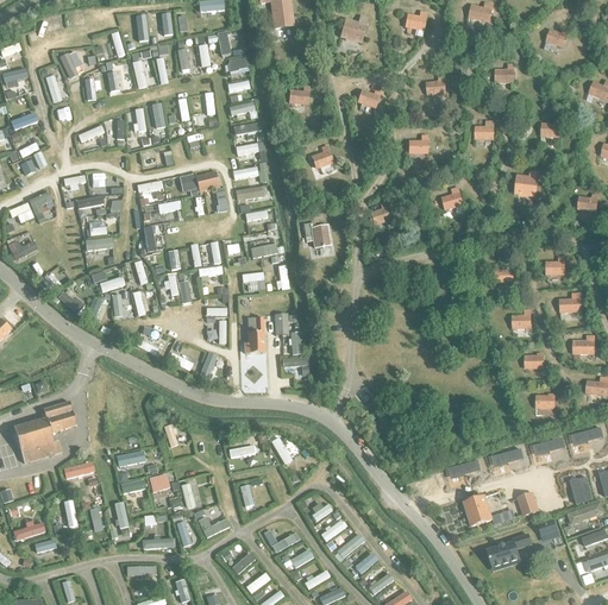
[(261,0),(261,1),(271,0),(275,27),(294,25),(290,0),(276,0),(261,0)]
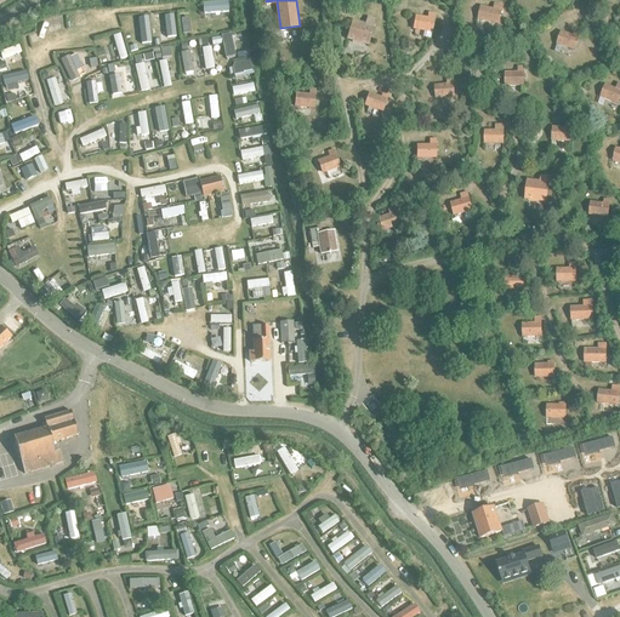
[(479,18),(498,22),(500,9),(494,7),(483,5),(479,18)]
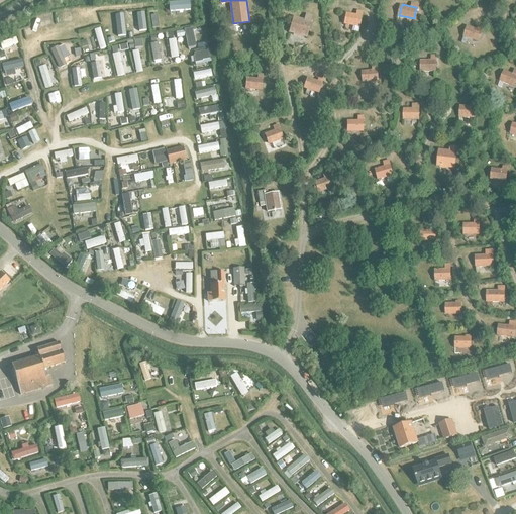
[(346,11),(344,22),(359,25),(362,14),(356,13),(346,11)]
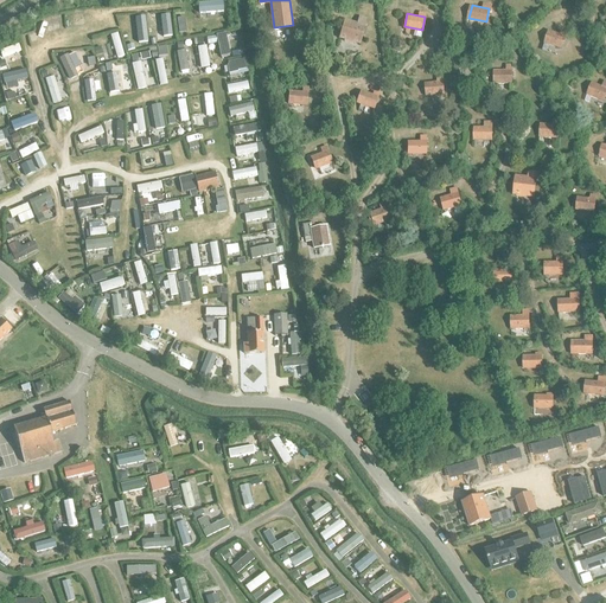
[(345,18),(340,34),(346,37),(345,38),(351,39),(351,38),(361,40),(368,18),(359,15),(357,21),(345,18)]
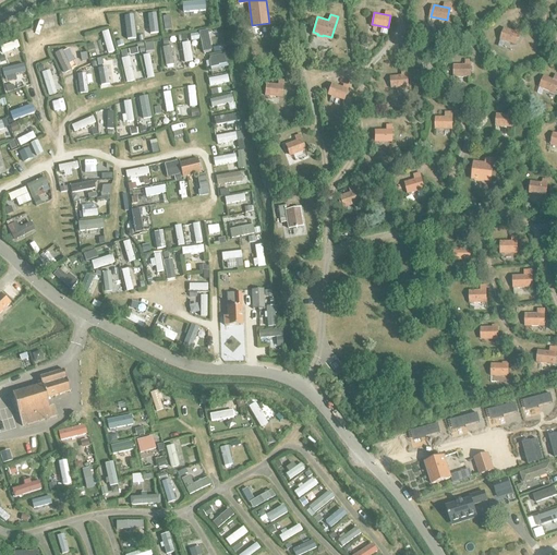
[(505,26),(501,38),(517,44),(521,32),(515,29),(505,26)]
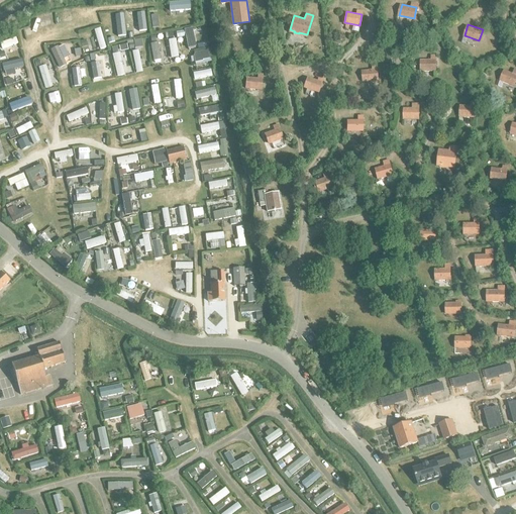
[(100,26),(94,28),(100,48),(106,46),(100,26)]
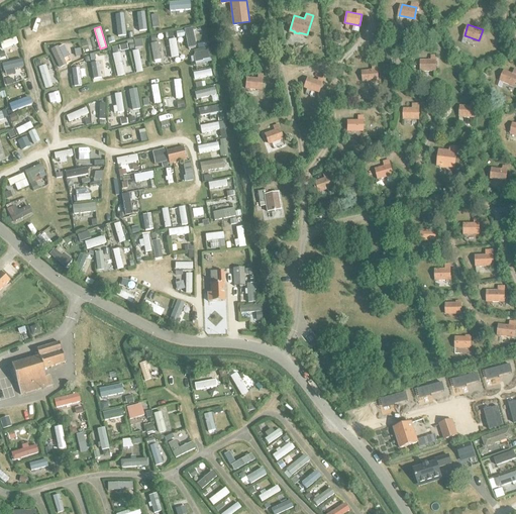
[(192,28),(185,29),(188,46),(195,44),(192,28)]
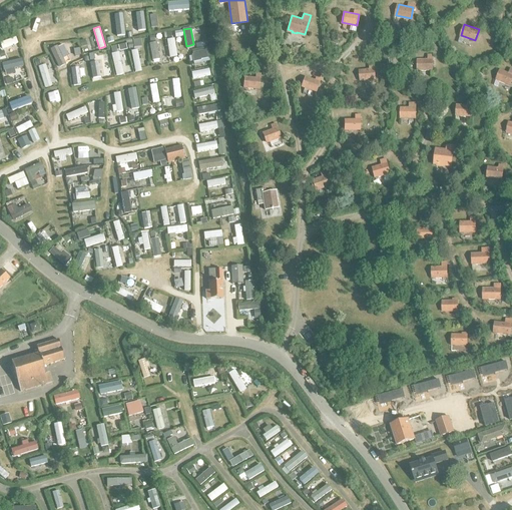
[(16,35),(0,41),(0,42),(2,47),(18,41),(16,35)]
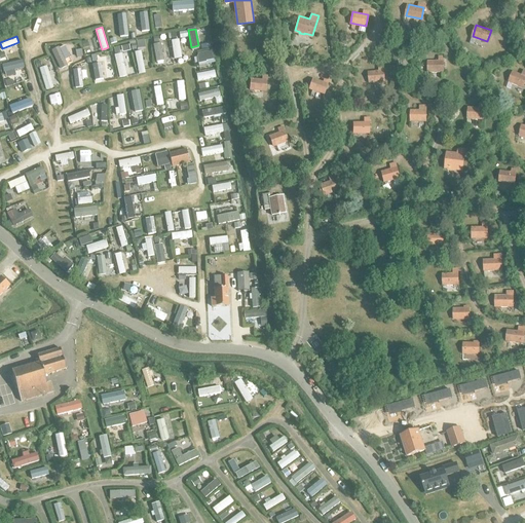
[(138,41),(132,42),(133,47),(139,47),(146,46),(145,38),(138,39),(138,41)]
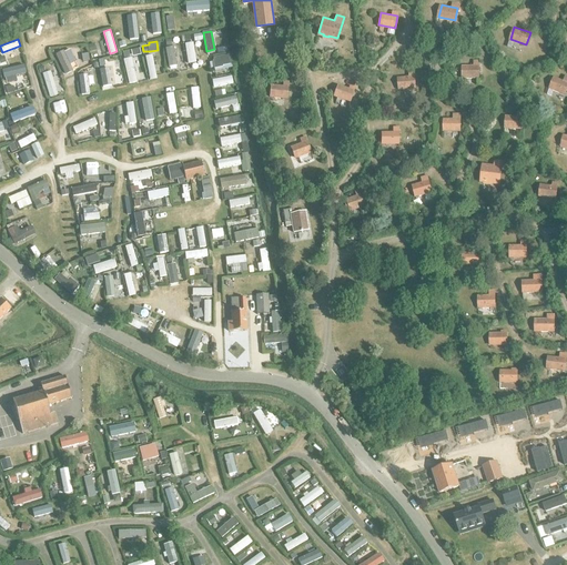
[(193,41),(185,42),(188,62),(196,61),(193,41)]
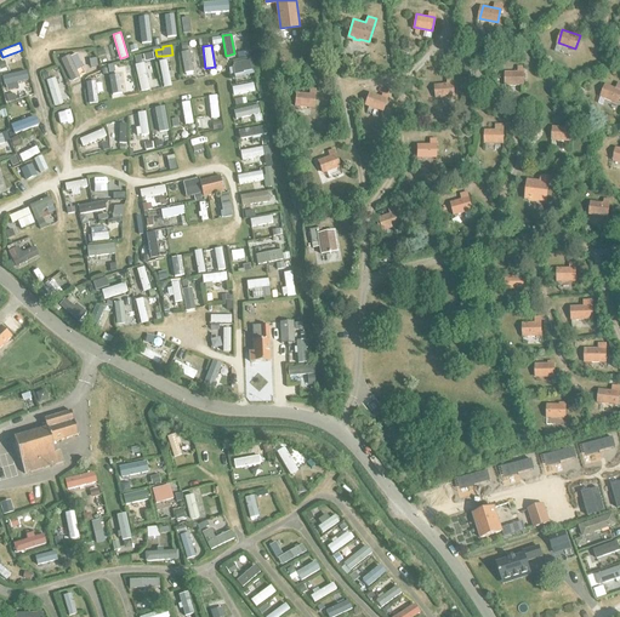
[(191,50),(181,51),(185,72),(193,70),(191,50)]
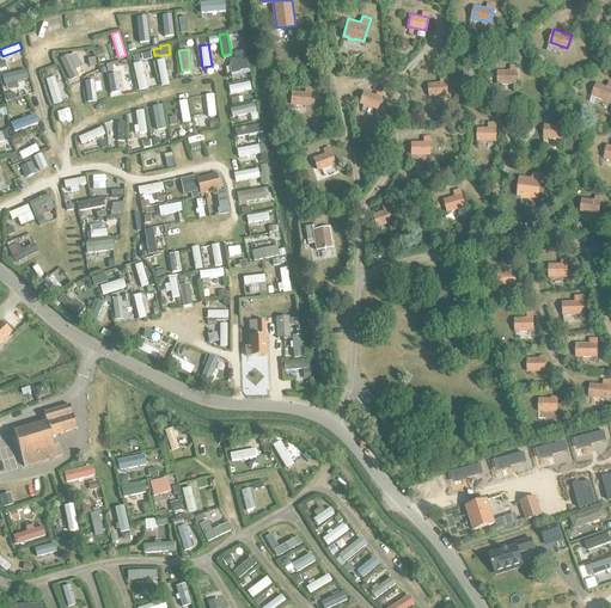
[(68,78),(80,72),(71,53),(67,55),(66,51),(57,56),(68,78)]
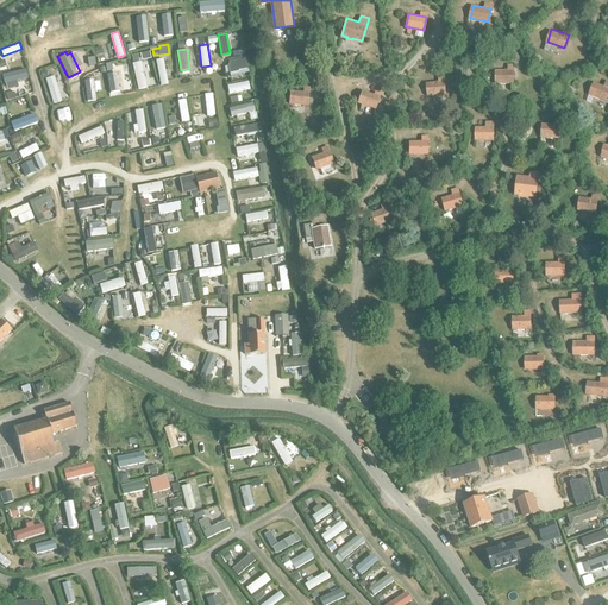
[(246,68),(244,57),(229,61),(229,63),(227,63),(229,73),(239,70),(238,69),(246,68)]
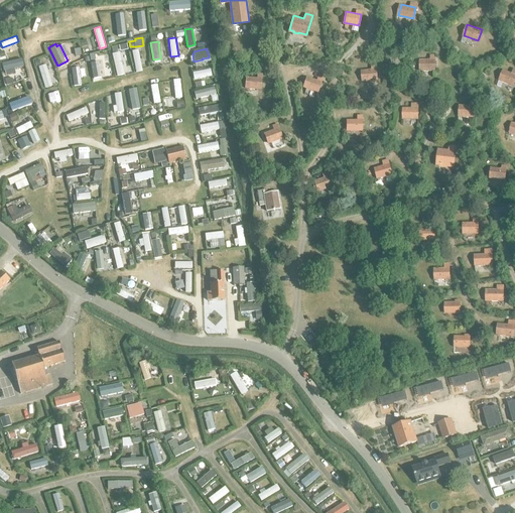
[(119,51),(112,52),(117,75),(124,74),(119,51)]
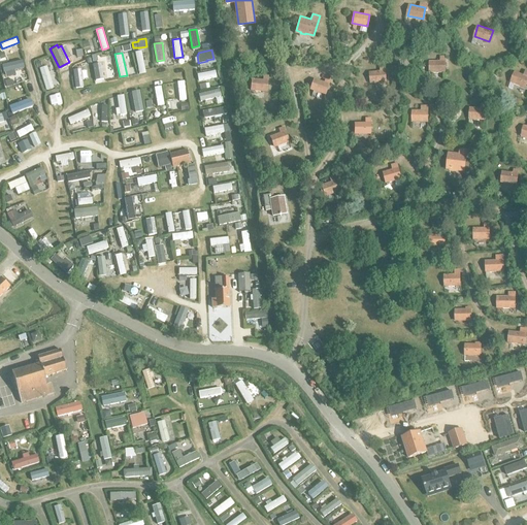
[(430,61),(430,72),(446,71),(446,56),(440,56),(440,61),(430,61)]
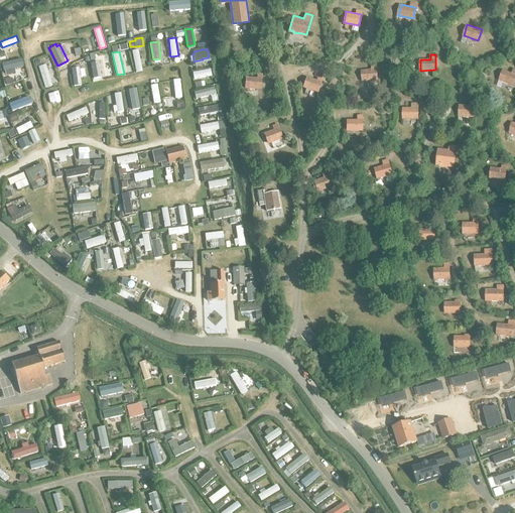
[(21,58),(2,62),(4,70),(23,65),(21,58)]
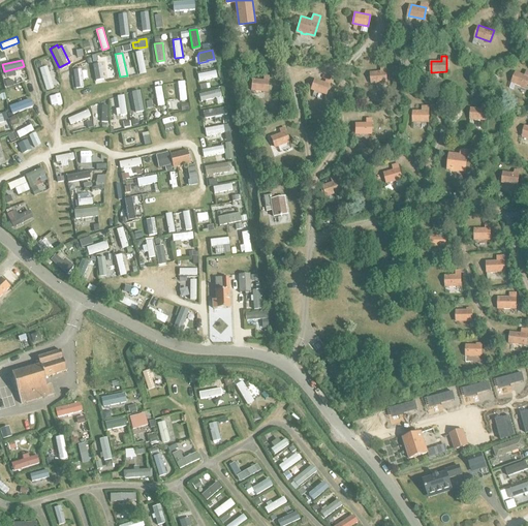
[(99,61),(93,62),(96,80),(102,79),(99,61)]
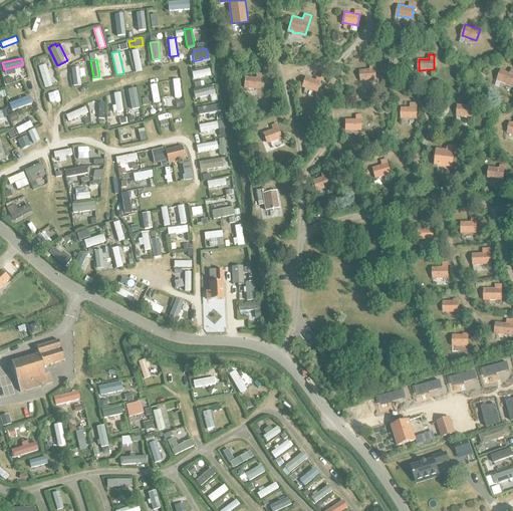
[(370,67),(360,68),(361,80),(376,78),(375,63),(369,63),(370,67)]
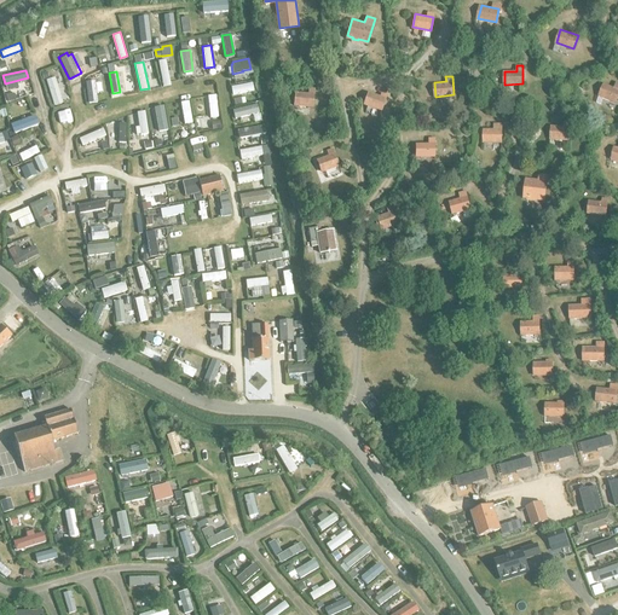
[(53,77),(46,80),(52,100),(61,98),(53,77)]
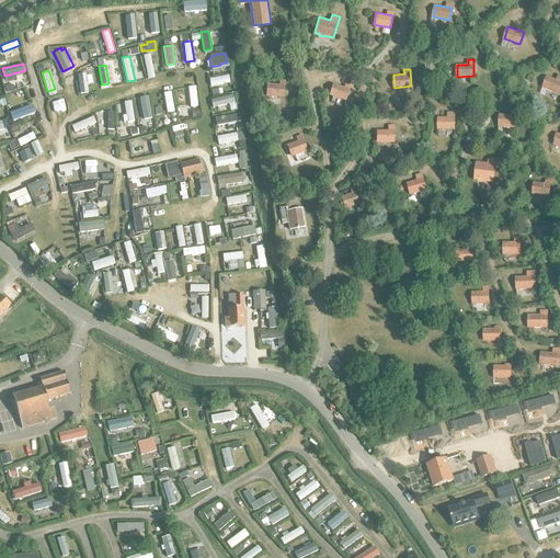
[(84,71),(78,72),(80,91),(87,90),(84,71)]
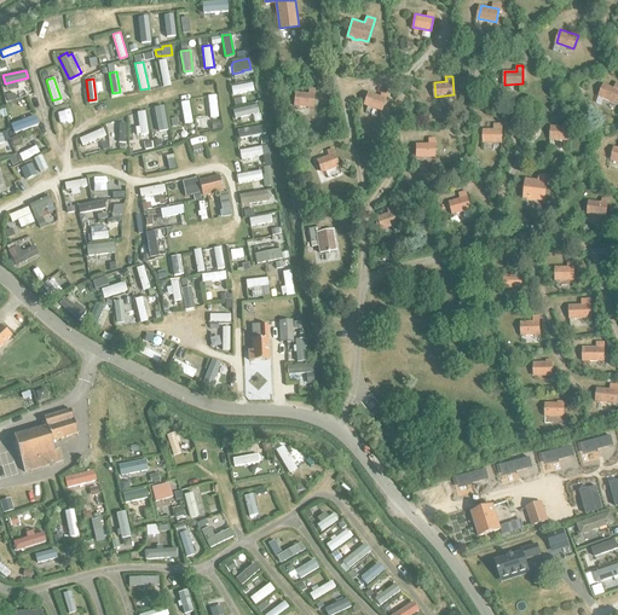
[(605,82),(599,96),(617,103),(617,80),(614,86),(605,82)]
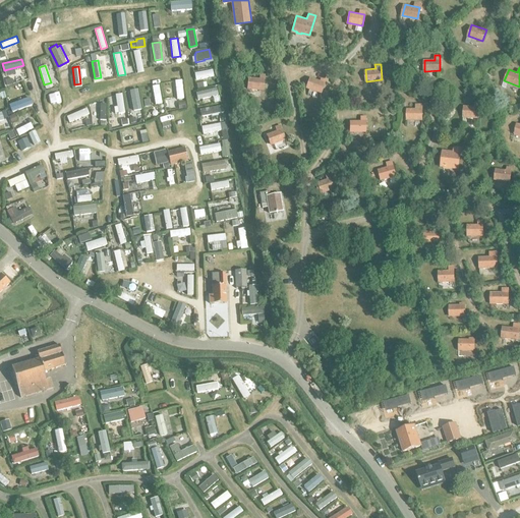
[(212,68),(199,70),(200,78),(214,76),(212,68)]
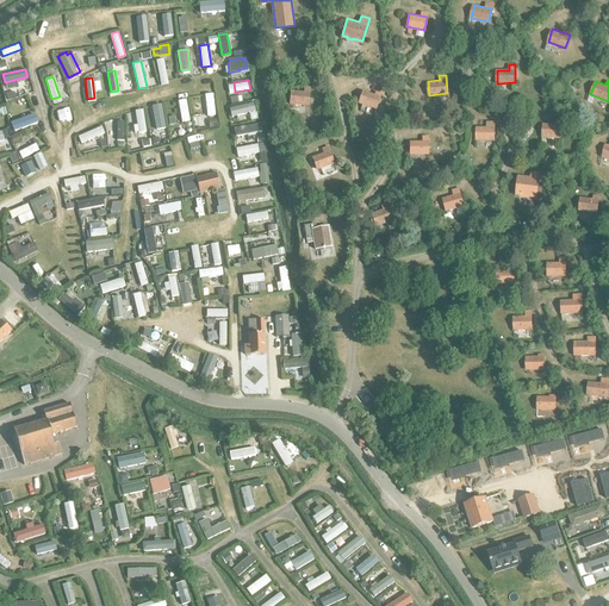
[(292,89),(291,102),(309,105),(311,88),(305,88),(305,91),(292,89)]
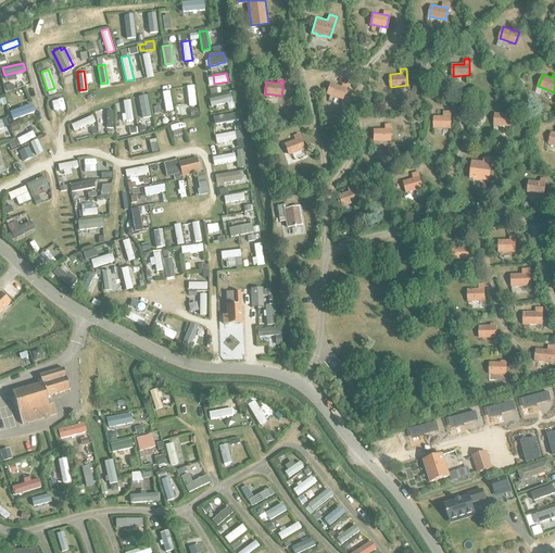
[(331,82),(327,93),(343,99),(348,88),(341,86),(331,82)]
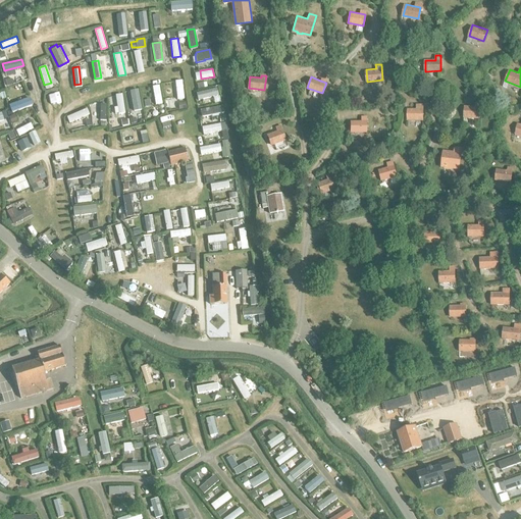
[(183,79),(175,80),(177,98),(185,98),(183,79)]
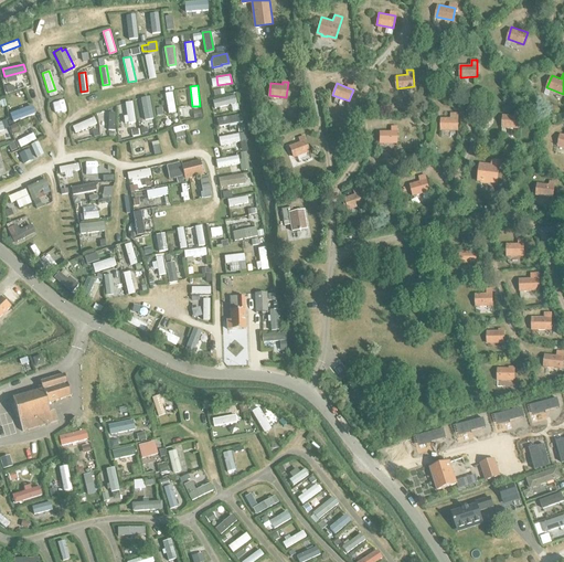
[(172,91),(166,93),(169,112),(176,110),(172,91)]
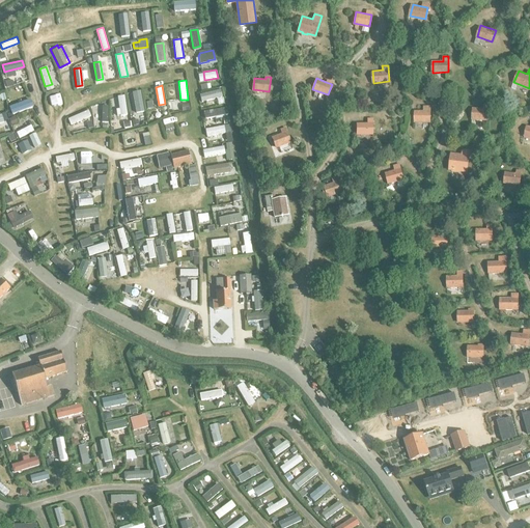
[(219,89),(202,92),(204,100),(221,95),(219,89)]
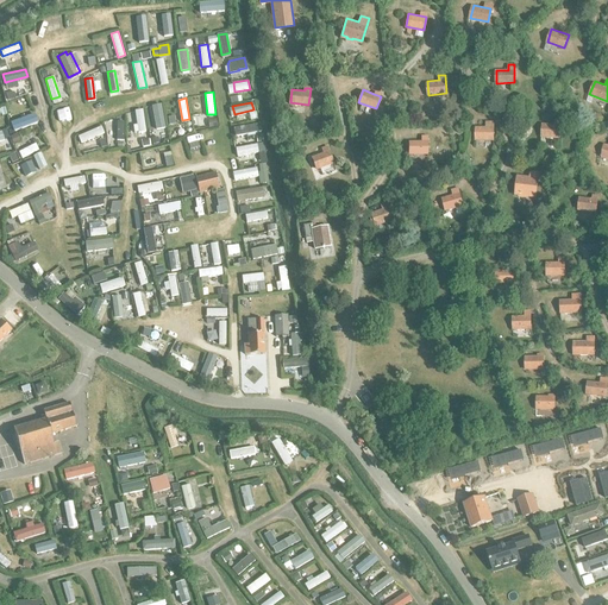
[(162,104),(154,105),(158,127),(165,126),(162,104)]
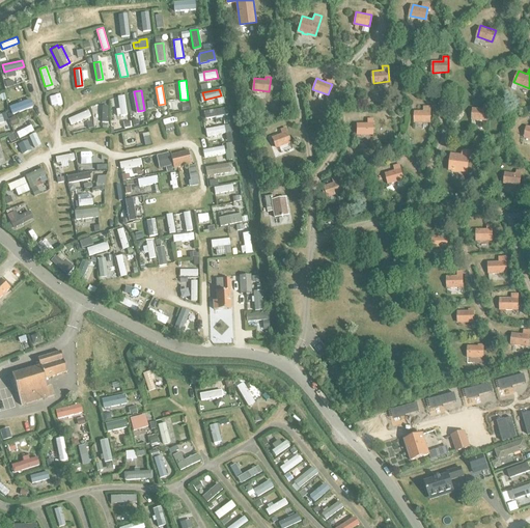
[(51,93),(46,95),(50,109),(54,108),(51,93)]
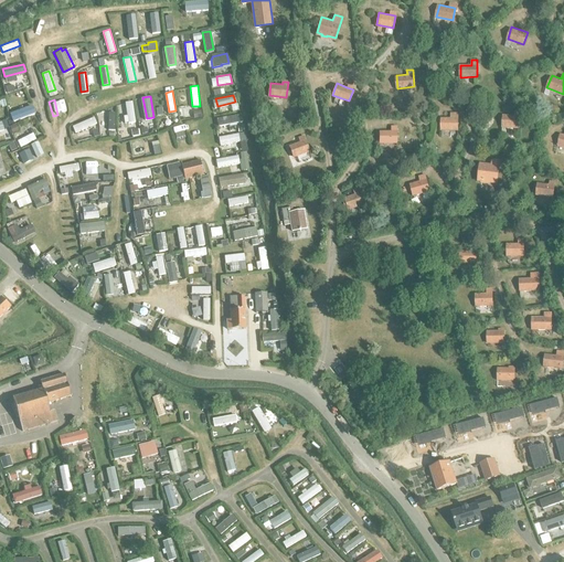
[(132,101),(125,102),(128,123),(136,120),(132,101)]
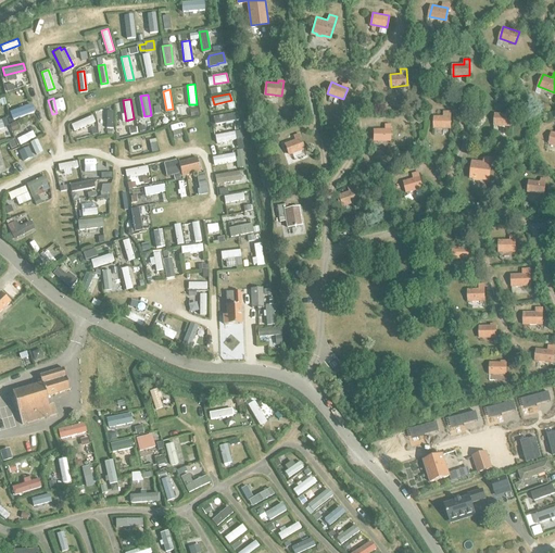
[(28,107),(9,113),(12,120),(30,113),(28,107)]
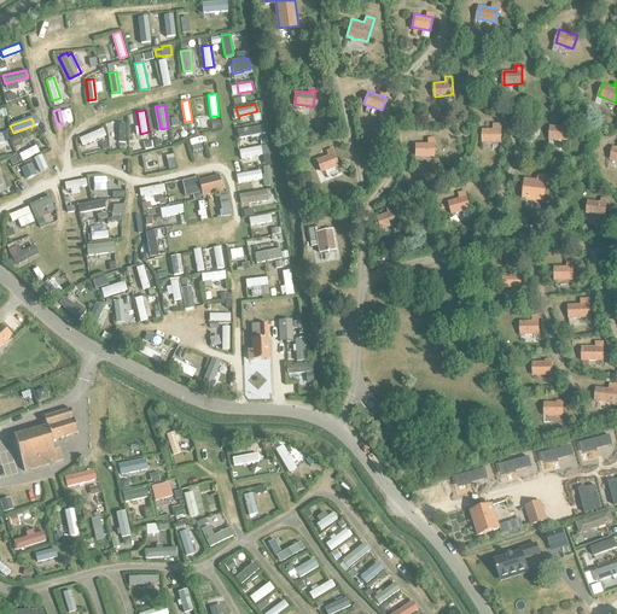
[(549,139),(569,140),(570,121),(564,121),(563,127),(551,126),(549,139)]
